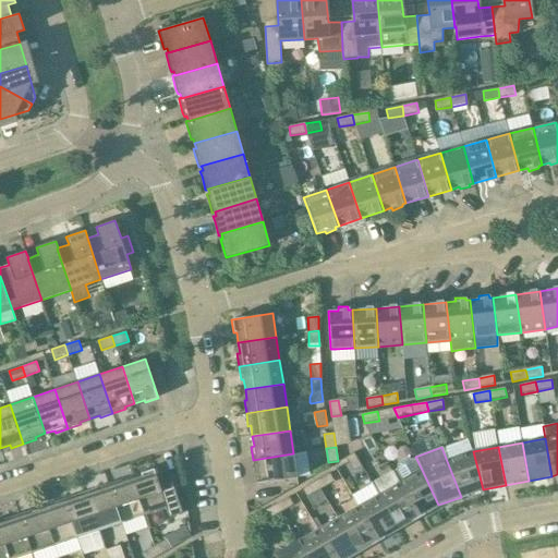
[(473,451),(447,461),(461,497),(483,489),(473,451)]
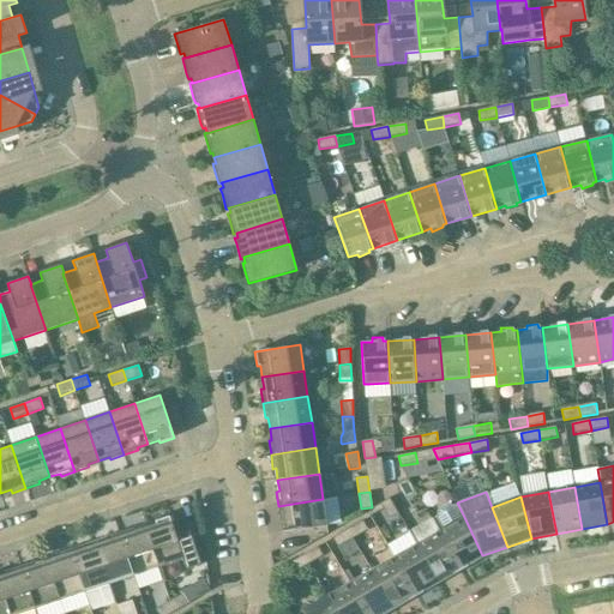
[(323,499),(278,506),(281,521),(283,519),(286,531),(327,525),(323,499)]
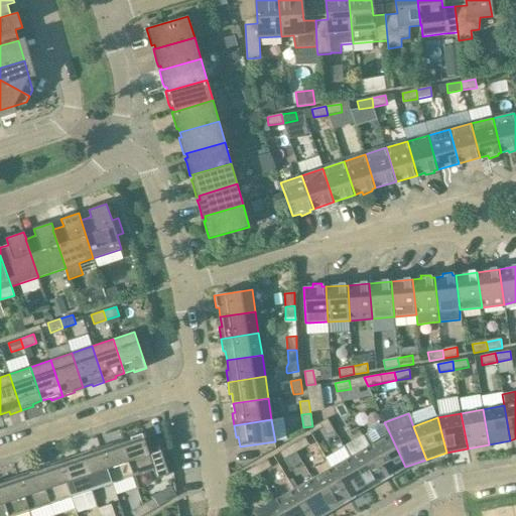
[(335,431),(328,419),(319,423),(328,436),(335,431)]
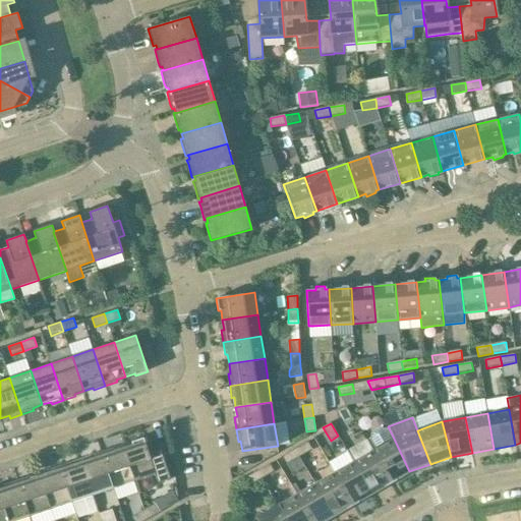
[(370,439),(366,441),(372,451),(391,482),(409,471),(394,439),(389,428),(385,429),(380,427),(371,432),(370,439)]
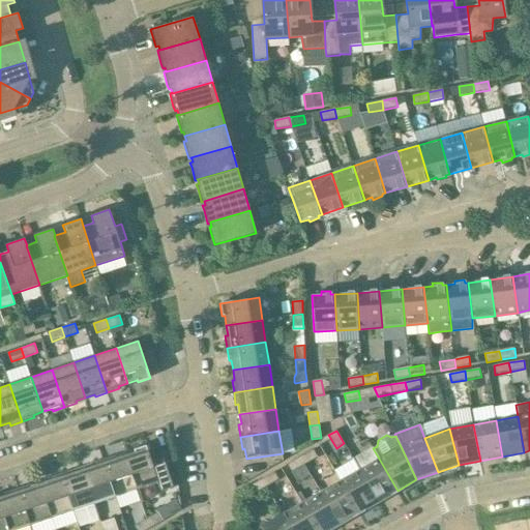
[(173,487),(163,458),(151,462),(146,445),(134,449),(135,451),(125,454),(137,490),(157,482),(159,491),(173,487)]
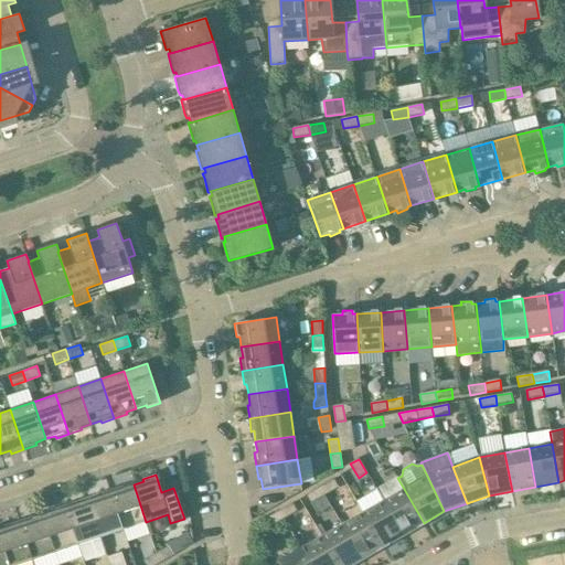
[(397,477),(375,489),(382,502),(383,501),(403,535),(424,523),(404,489),(397,478),(397,477)]
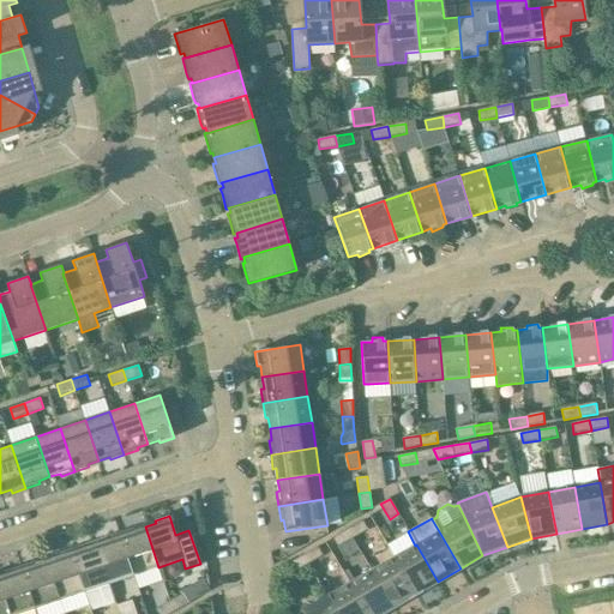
[(362,521),(348,529),(353,539),(368,530),(362,521)]
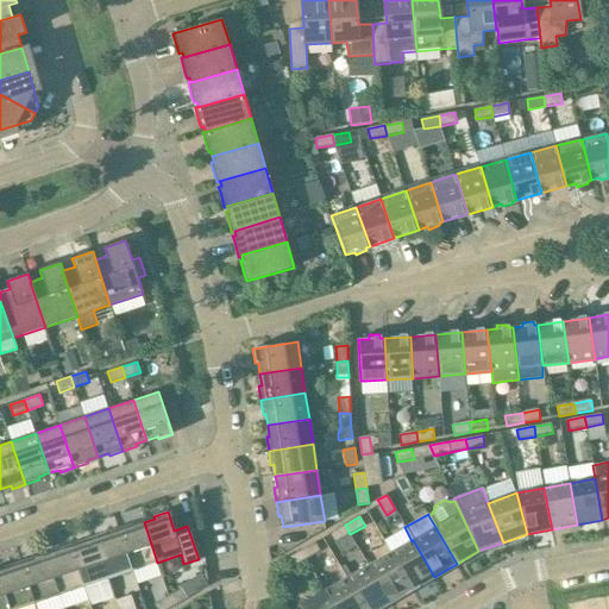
[(118,528),(132,571),(157,563),(144,522),(132,526),(132,523),(118,528)]
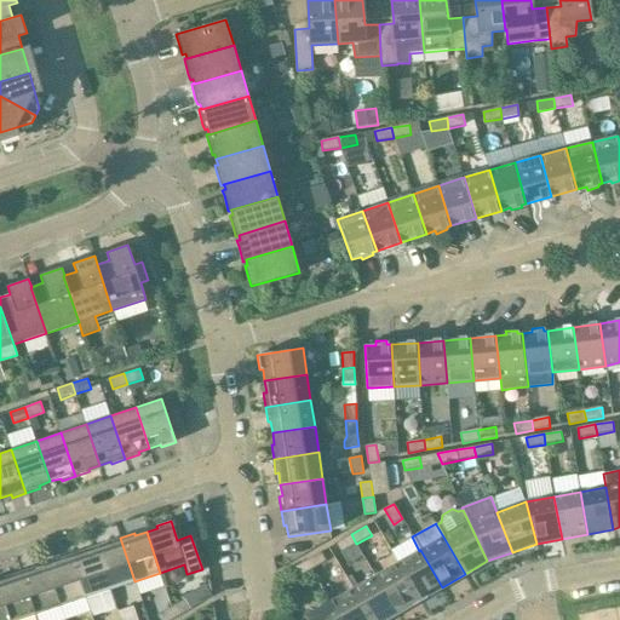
[(336,543),(340,552),(356,544),(351,534),(336,543)]
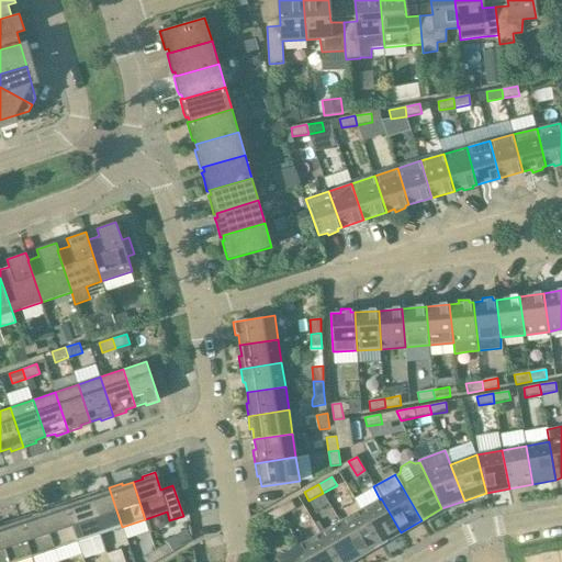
[(88,497),(100,535),(122,527),(109,487),(97,492),(98,494),(88,497)]
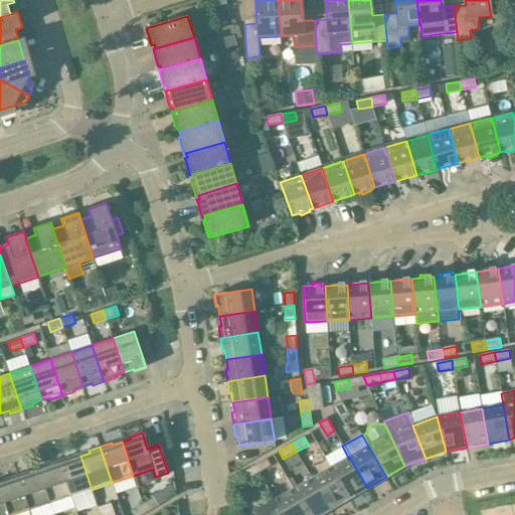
[(70,497),(74,510),(95,503),(91,490),(92,490),(80,456),(71,459),(70,457),(58,461),(70,496),(70,497)]
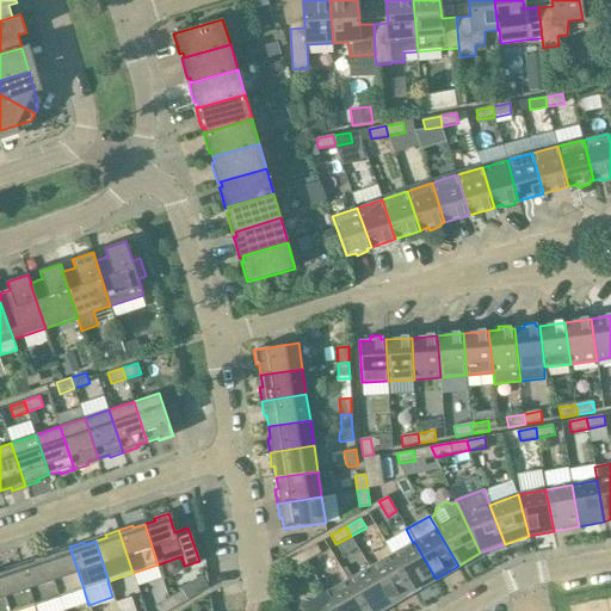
[(413,543),(393,555),(413,592),(436,579),(414,542),(413,543)]
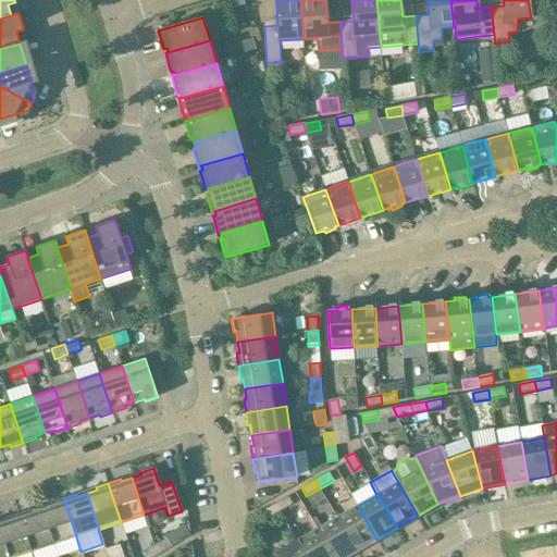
[(288,496),(274,504),(280,512),(293,504),(288,496)]
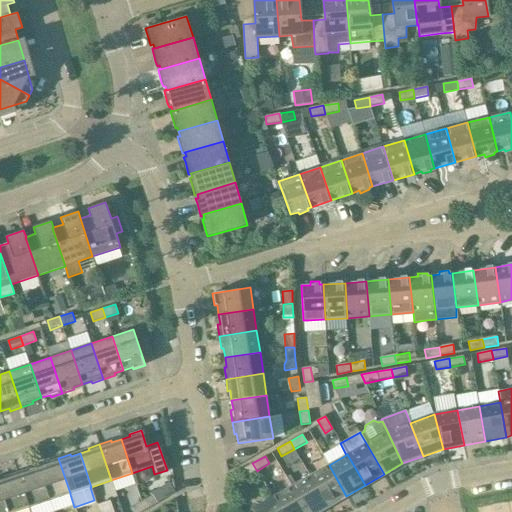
[(50,500),(70,494),(70,493),(58,458),(47,461),(48,464),(39,467),(50,500)]
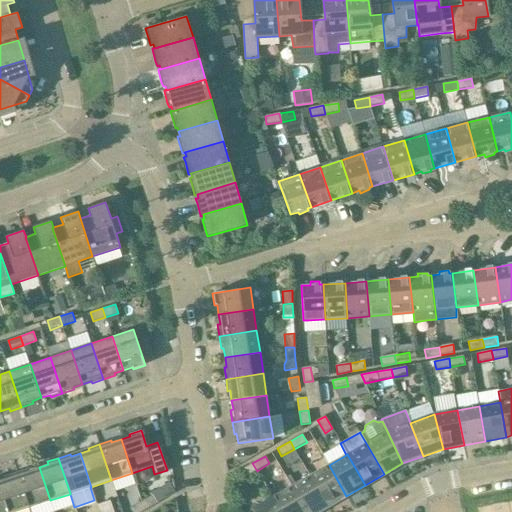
[(240,470),(244,478),(257,471),(252,463),(240,470)]
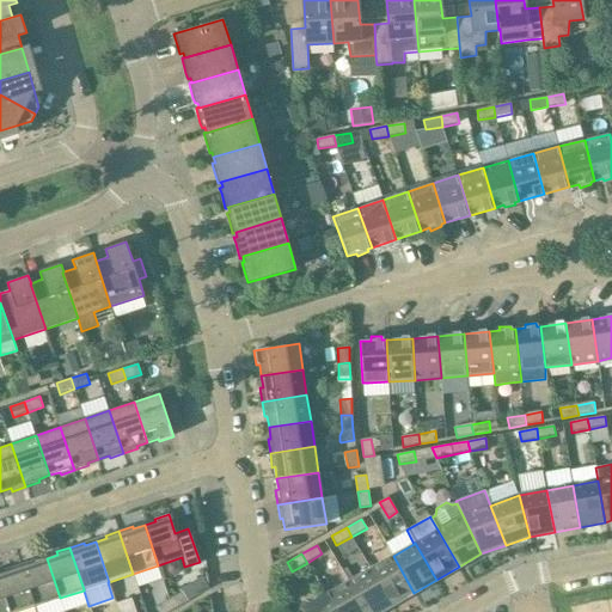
[(393,556),(371,569),(392,606),(414,593),(393,556)]
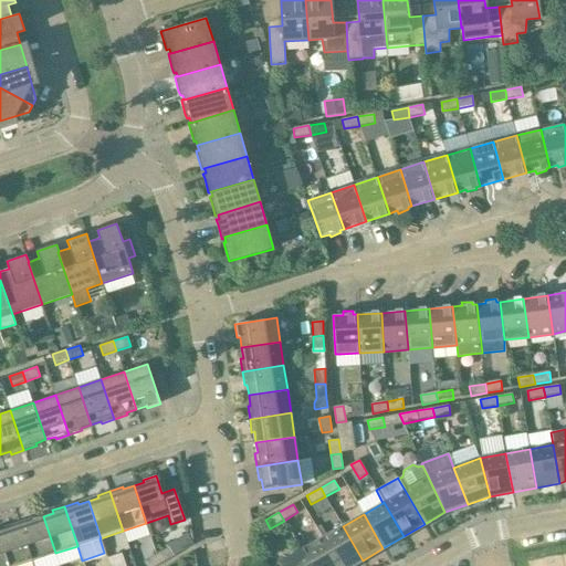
[(32,517),(19,521),(32,561),(55,553),(43,516),(33,520),(32,517)]
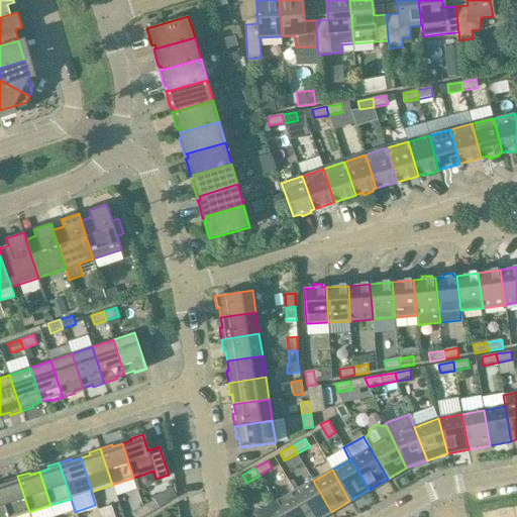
[(0,484),(0,492),(8,516),(15,516),(29,512),(17,476),(6,480),(7,483),(0,484)]
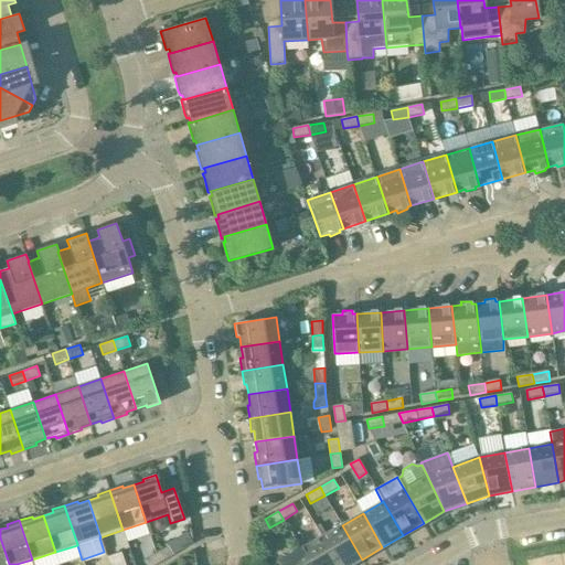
[(342,525),(321,537),(337,564),(351,564),(362,560),(342,525)]
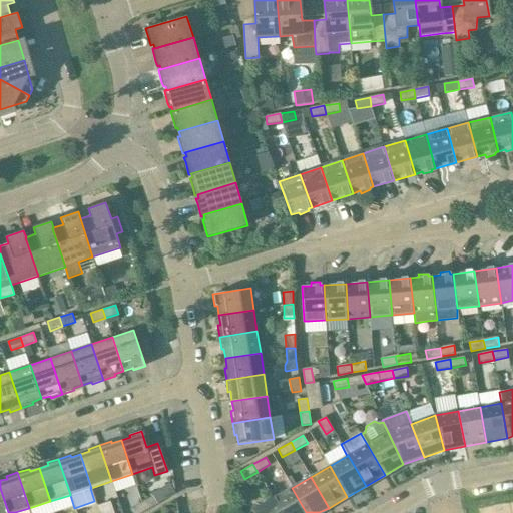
[(0,512),(8,512),(0,488),(0,512)]
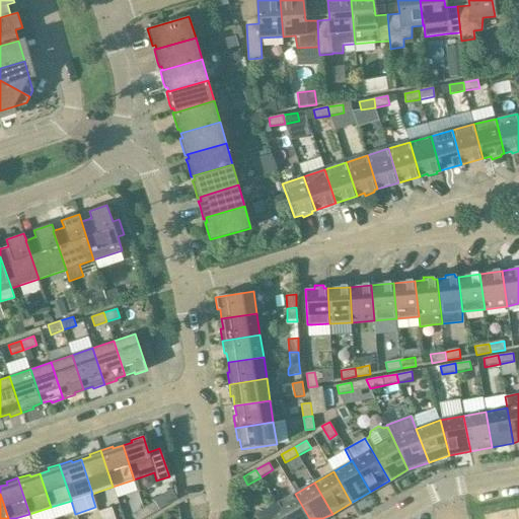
[(309,518),(295,494),(277,505),(284,518),(309,518)]
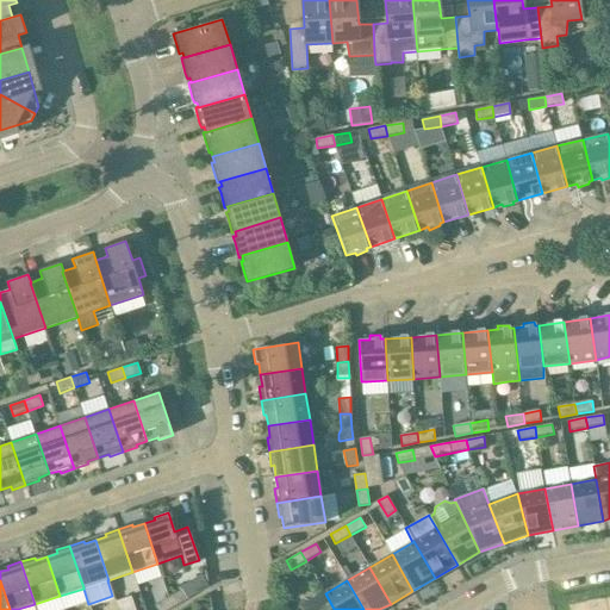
[(180,590),(168,597),(174,607),(176,605),(187,599),(182,590),(180,590)]
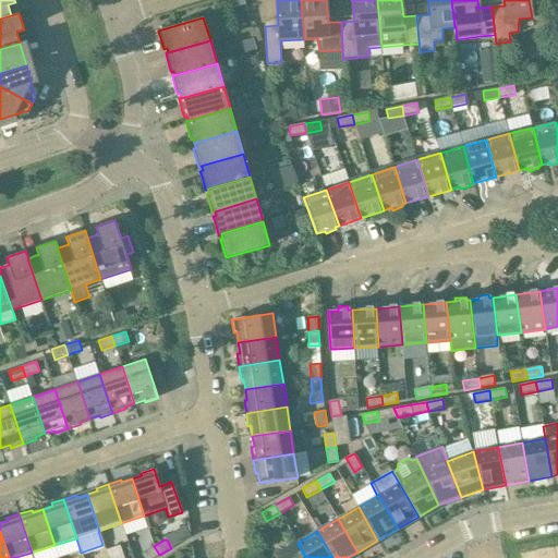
[(277,555),(271,557),(305,557),(298,543),(276,555),(277,555)]
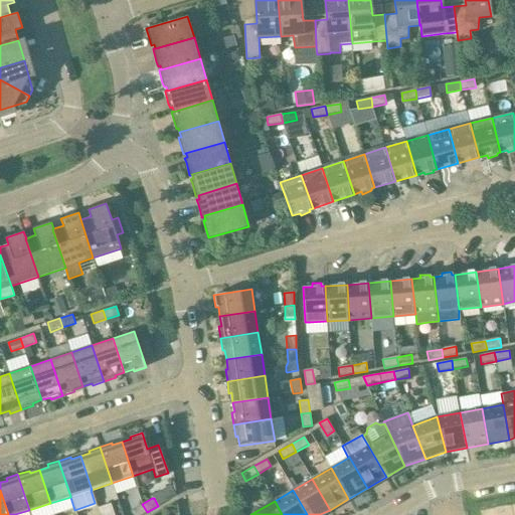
[(142,504),(131,511),(133,514),(142,514),(147,512),(142,504)]
